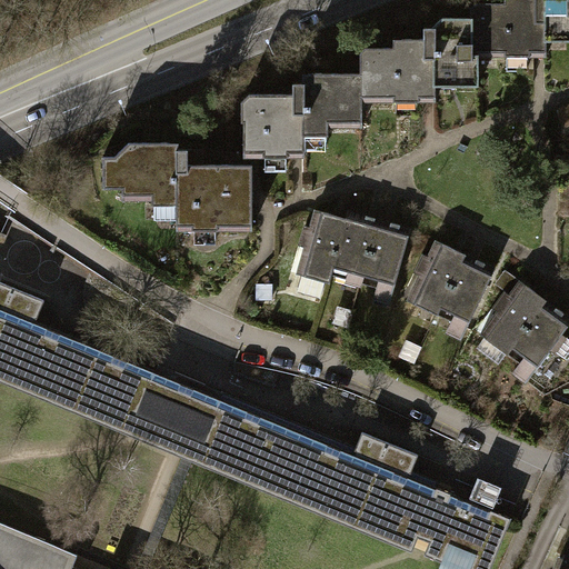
[(470,56),(478,56),(540,56),(545,56),(545,40),(568,40),(568,0),(506,0),(505,2),(475,2),(470,2),(470,16),(470,56)]
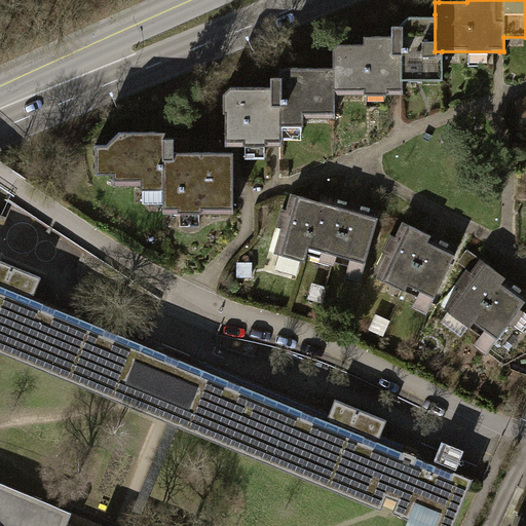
[(332,92),(334,92),(396,92),(400,92),(400,79),(442,79),(442,51),(435,51),(435,14),(408,14),(402,24),(390,24),(390,35),(371,35),(363,43),(340,43),(332,48),(332,66),(332,92)]
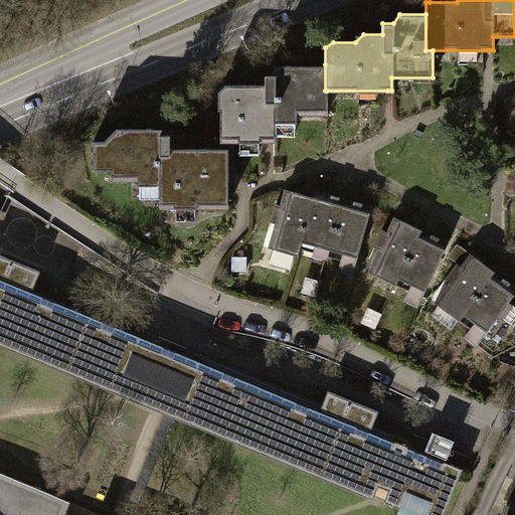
[(325,91),(325,64),(285,65),(275,74),(264,74),(264,84),(225,84),(216,95),(216,142),(269,142),(274,142),(274,122),(296,122),(296,114),(327,114),(327,91),(325,91)]
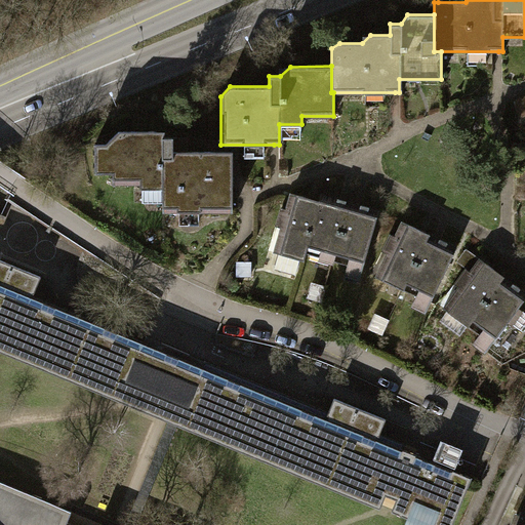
[(161,209),(231,210),(232,150),(180,150),(180,137),(161,136),(155,130),(118,130),(105,144),(94,144),(94,171),(112,172),(112,182),(139,182),(138,188),(161,188),(161,209)]
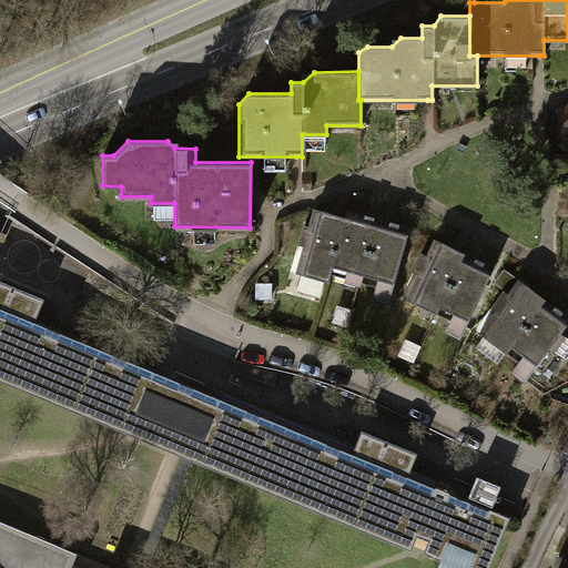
[(327,280),(328,272),(345,217),(338,216),(314,209),(310,223),(303,222),(297,244),(303,246),(295,272),(302,274),(297,290),(318,296),(323,279),(327,280)]
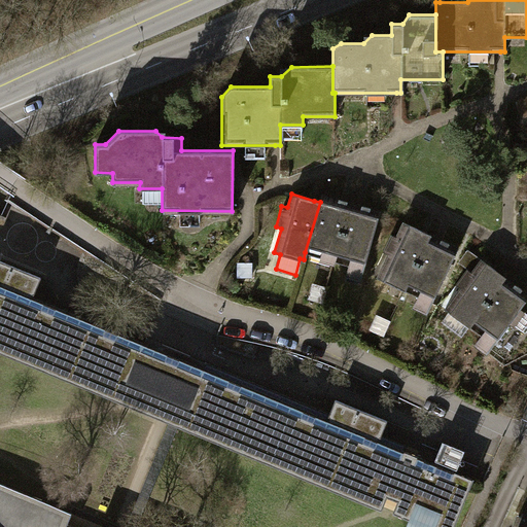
[(305,252),(334,260),(350,203),(345,202),(322,195),(320,202),(305,252)]
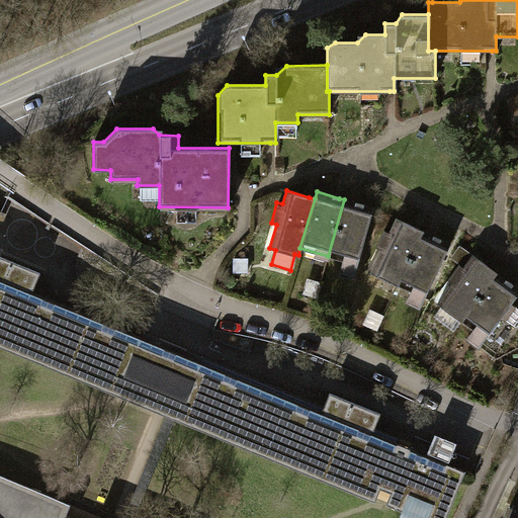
[(355,203),(344,199),(328,256),(355,264),(371,207),(355,203)]
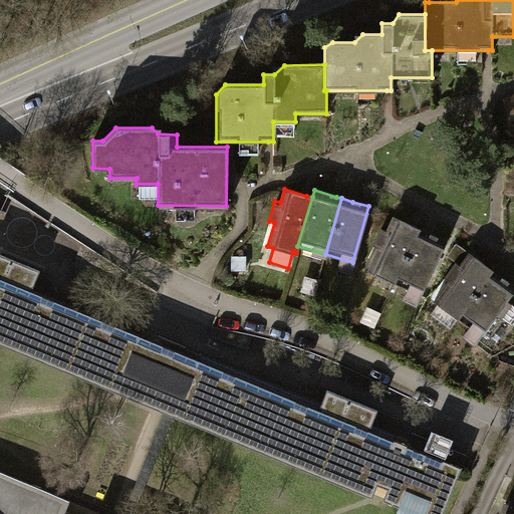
[(366,270),(395,283),(419,230),(413,227),(392,218),(389,224),(383,222),(372,246),(376,248),(366,270)]
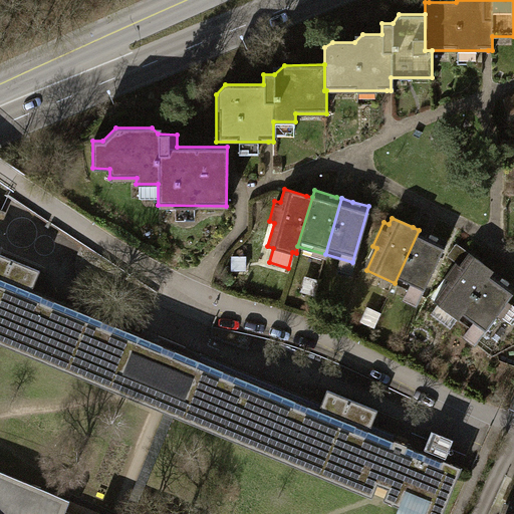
[(428,234),(419,230),(395,283),(422,295),(446,242),(428,234)]
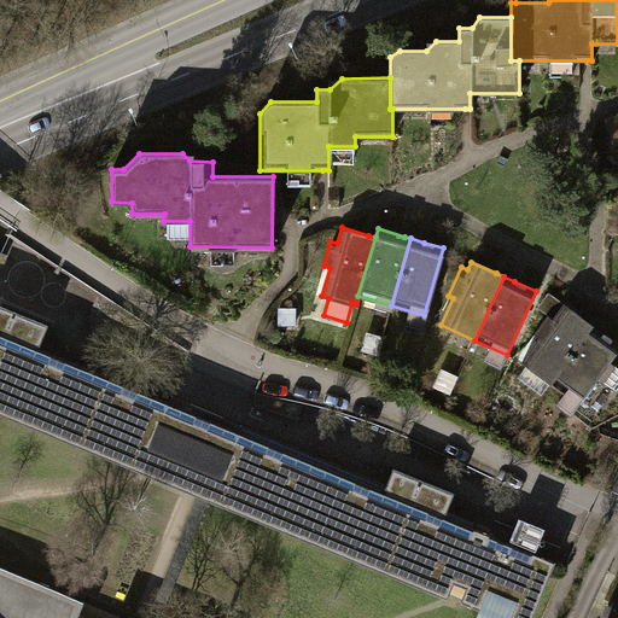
[(0,408),(144,467),(152,448),(163,453),(173,429),(162,425),(170,404),(172,403),(39,349),(48,326),(0,305),(0,408)]
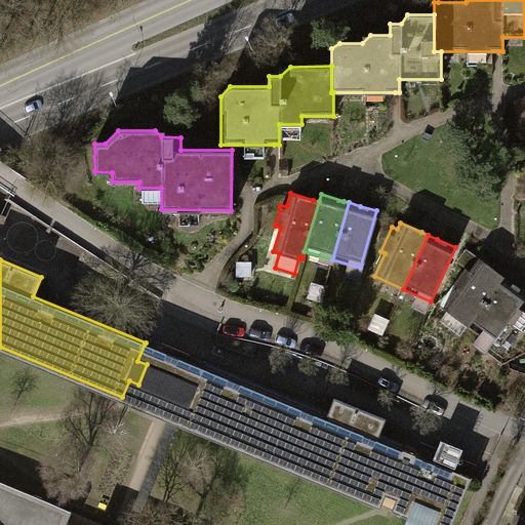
[(443,307),(469,324),(503,277),(496,272),(479,259),(470,272),(465,268),(453,283),(458,286),(443,307)]
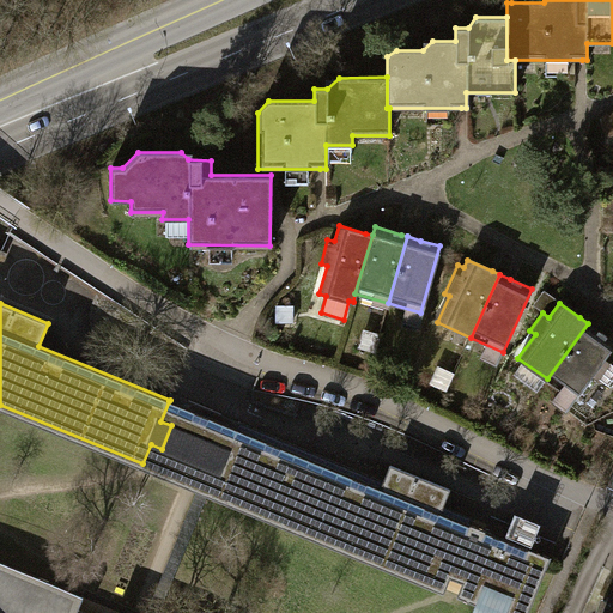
[(291,305),(275,305),(275,321),(291,320),(291,305)]
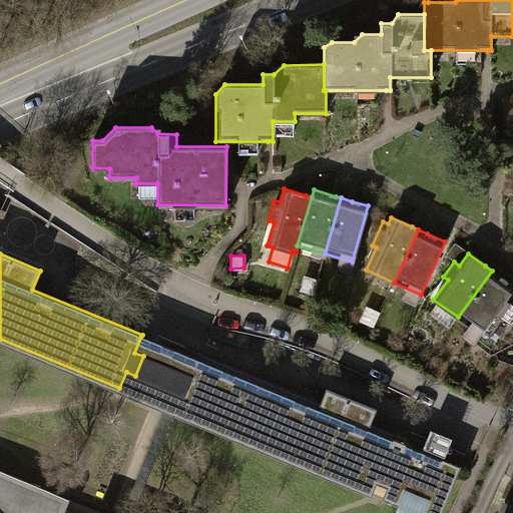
[(512,286),(500,277),(492,271),(458,317),(480,333),(493,315),(499,319),(510,304),(506,301),(512,291),(512,286)]
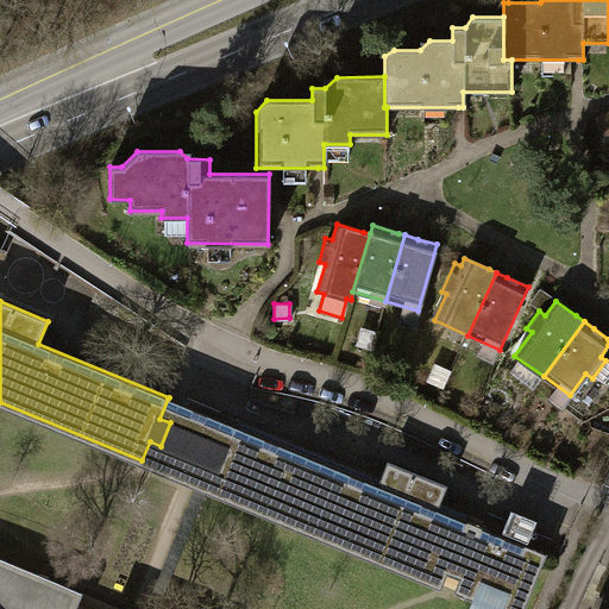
[(161,446),(217,469),(234,426),(198,410),(168,399),(159,419),(170,422),(161,446)]
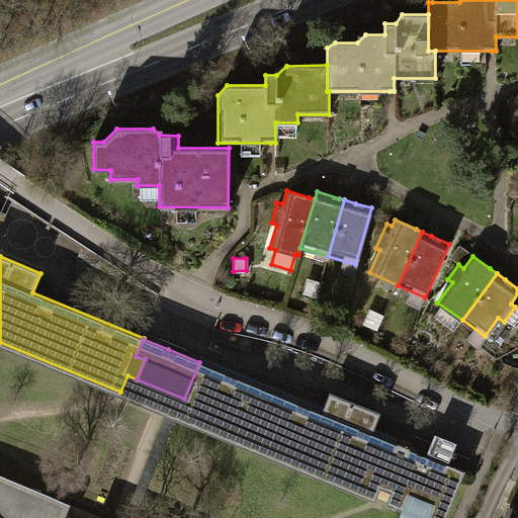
[(322,412),(199,362),(184,399),(177,416),(376,497),(380,487),(398,443),(373,433),(380,414),(330,393),(322,412)]
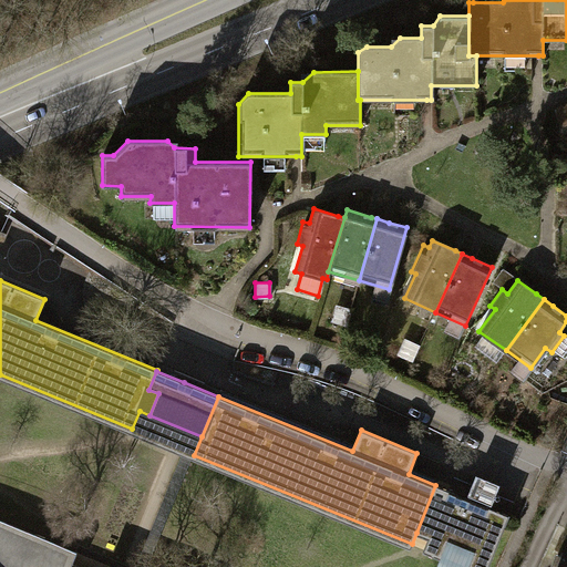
[(147,566),(194,455),(202,436),(150,415),(140,411),(132,429),(178,449),(184,451),(136,566),(147,566)]
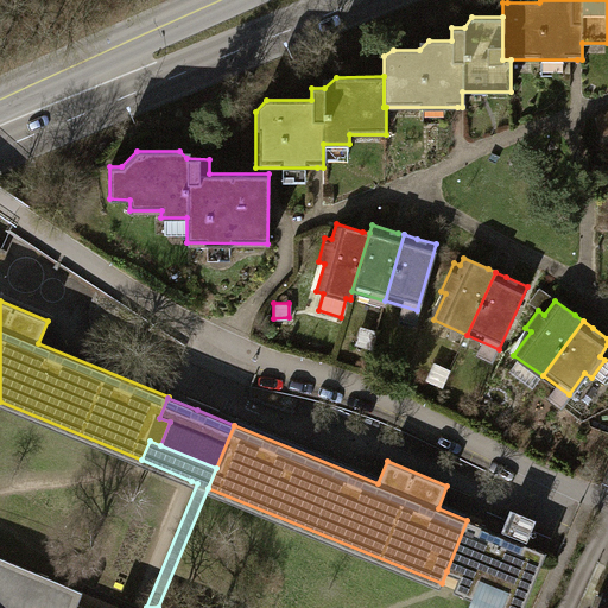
[(447,571),(461,576),(481,526),(467,520),(447,571)]
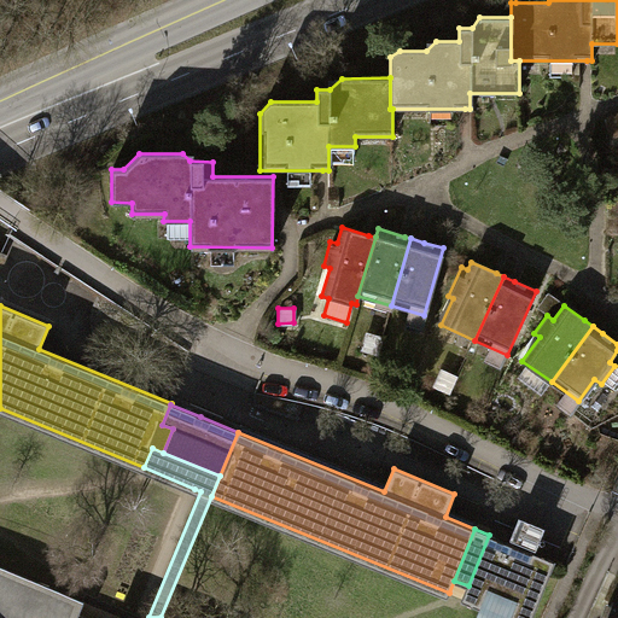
[(531,617),(554,561),(489,535),(468,586),(462,600),(507,617),(531,617)]
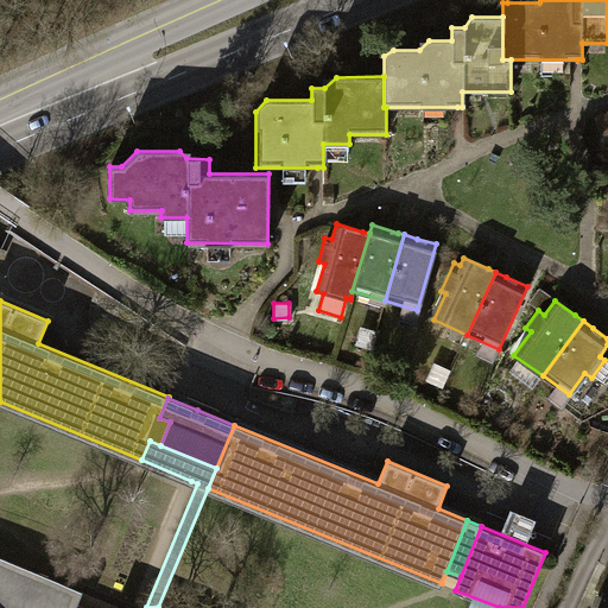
[(0,607),(75,607),(81,595),(82,590),(0,557),(0,607)]
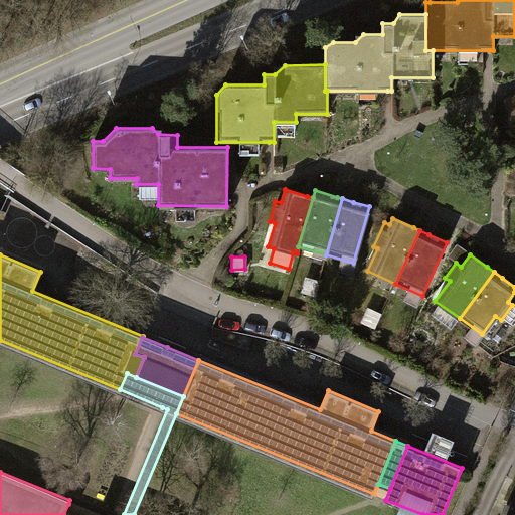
[(514,514),(514,496),(511,505),(506,503),(500,514),(514,514)]
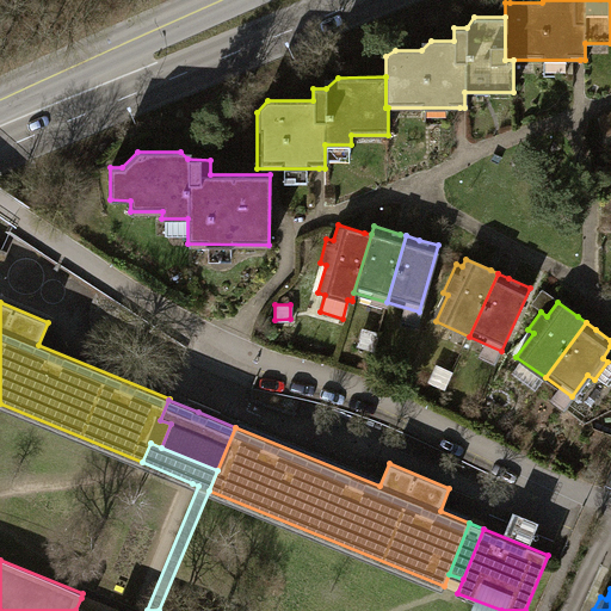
[(123,610),(116,608),(115,610),(81,598),(75,610),(123,610)]
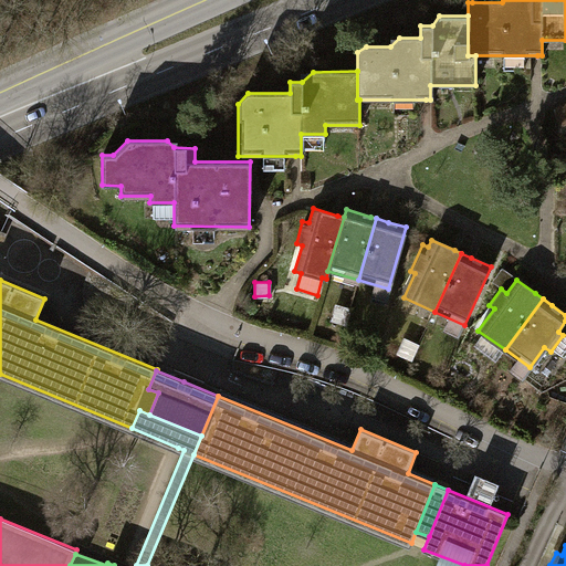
All buildings are outlined.
